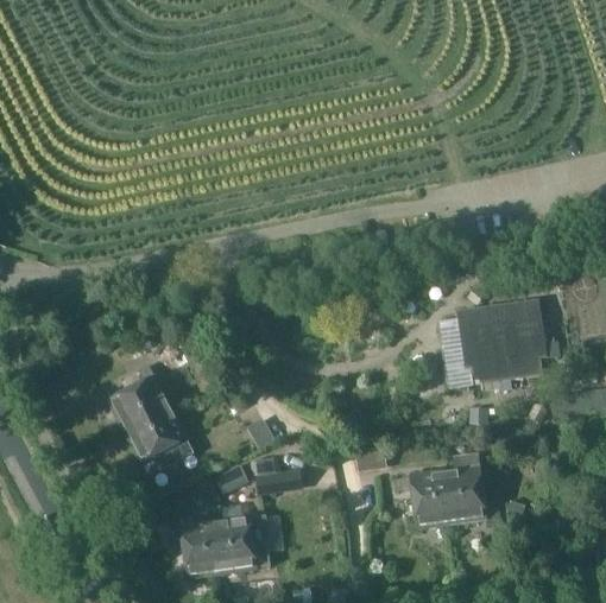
[(466,312),(473,365),(474,380),(544,372),(542,354),(549,354),(543,306),(525,309),(525,310),(479,315),(478,311),(466,312)]
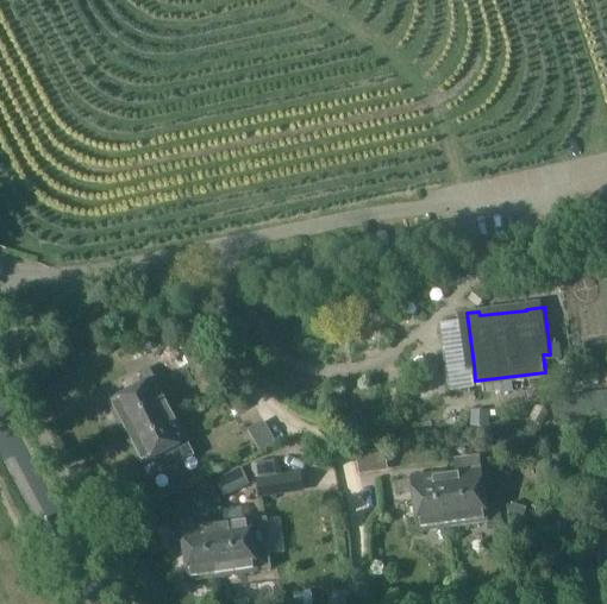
[(108,398),(124,429),(169,406),(146,363),(137,367),(144,381),(108,398)]
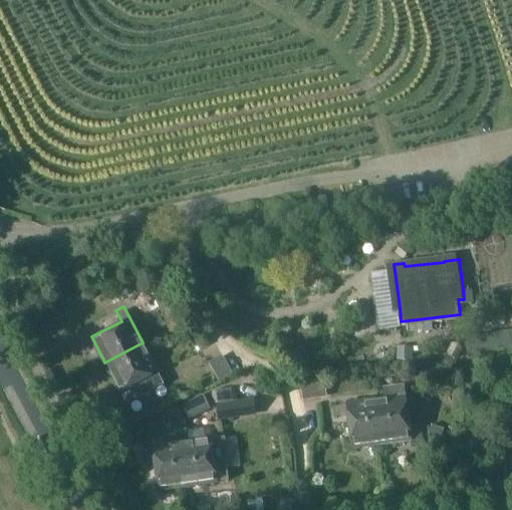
[(503,324),(483,328),(486,348),(511,343),(511,327),(503,329),(503,324)]
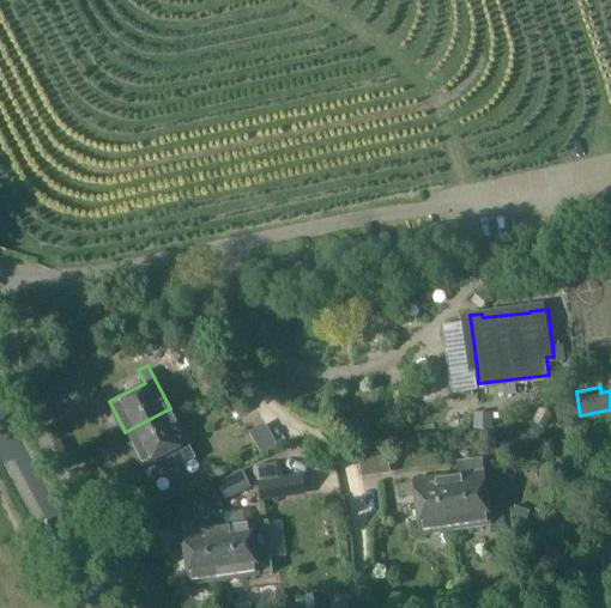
[(186,438),(170,408),(125,432),(140,462),(141,462),(147,475),(161,468),(155,455),(186,438)]
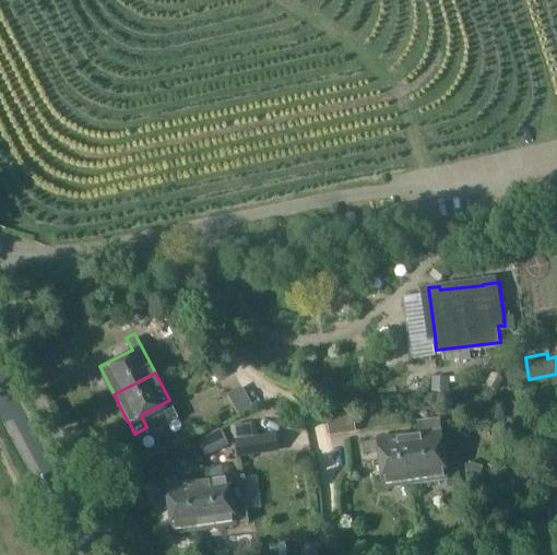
[(344,430),(341,411),(324,413),(328,433),(344,430)]
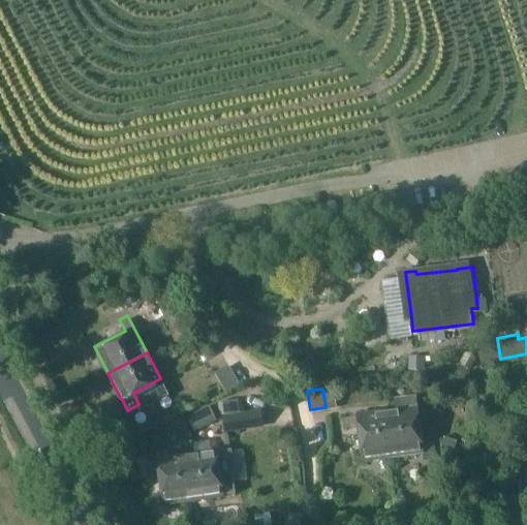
[(384,409),(391,454),(420,451),(421,456),(434,454),(432,434),(419,436),(412,394),(392,396),(394,408),(384,409)]
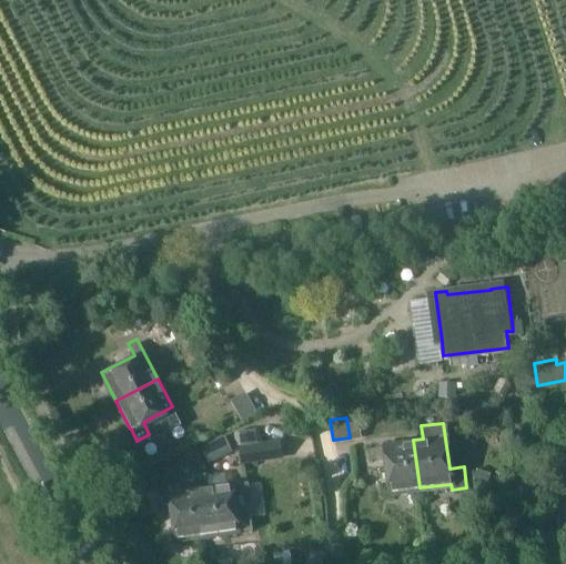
[(214,454),(231,446),(223,431),(200,442),(208,457),(214,454)]
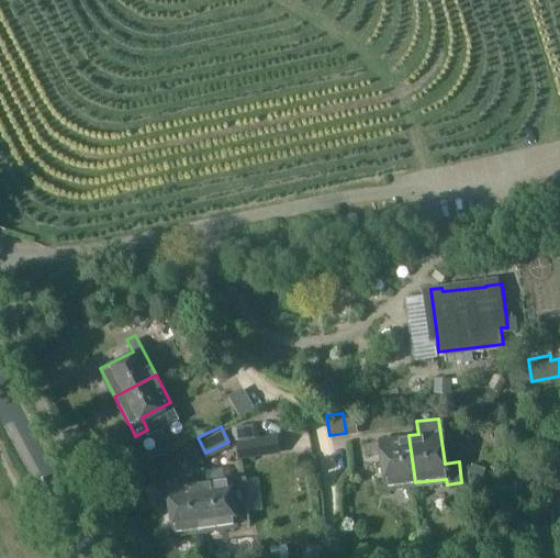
[(415,482),(409,435),(364,442),(365,450),(378,448),(383,487),(415,482)]
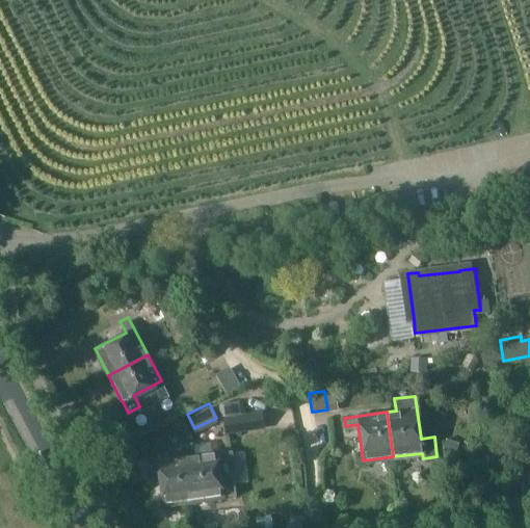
[(237,413),(222,415),(224,429),(239,427),(237,413)]
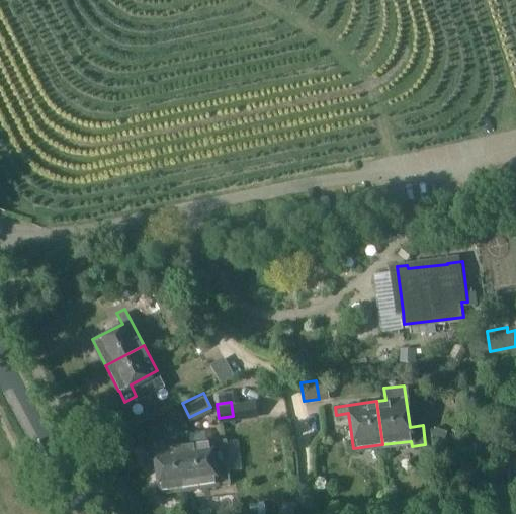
[(98,427),(111,420),(105,410),(93,417),(98,427)]
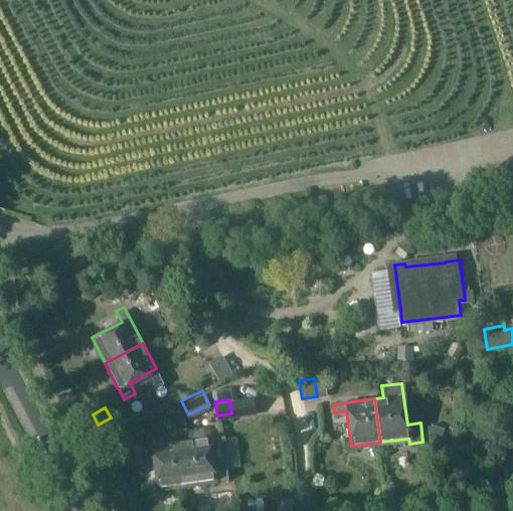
[(157,417),(146,419),(148,432),(159,430),(157,417)]
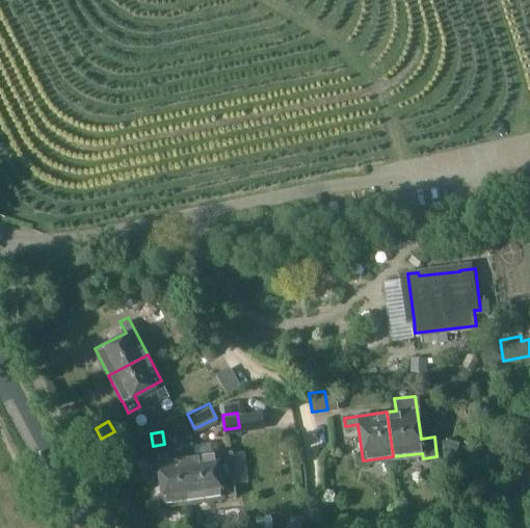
[(229,450),(216,452),(216,451),(186,455),(192,500),(222,496),(222,495),(235,494),(229,450)]
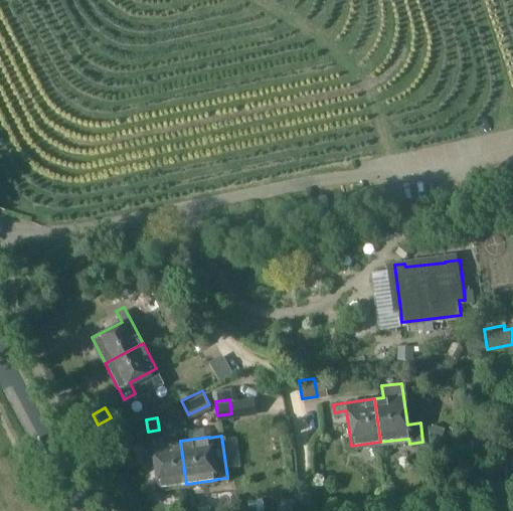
[(186,484),(180,441),(152,444),(152,445),(140,447),(141,455),(153,454),(158,488),(186,484)]
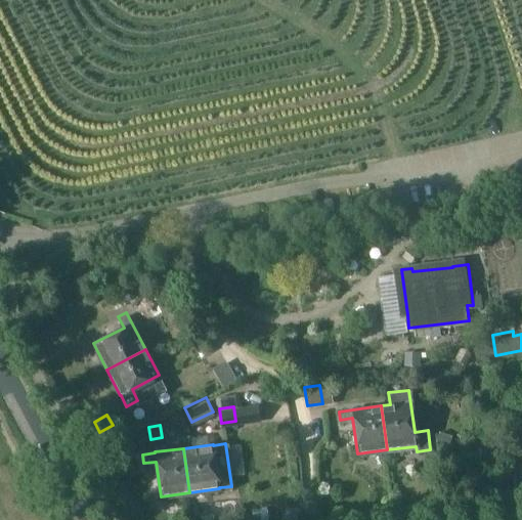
[(518,468),(515,449),(503,450),(505,469),(518,468)]
